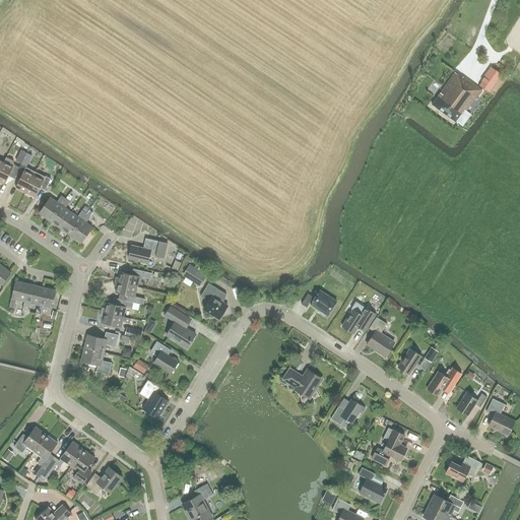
[(502,74),(493,67),(479,86),(489,92),(502,74)]
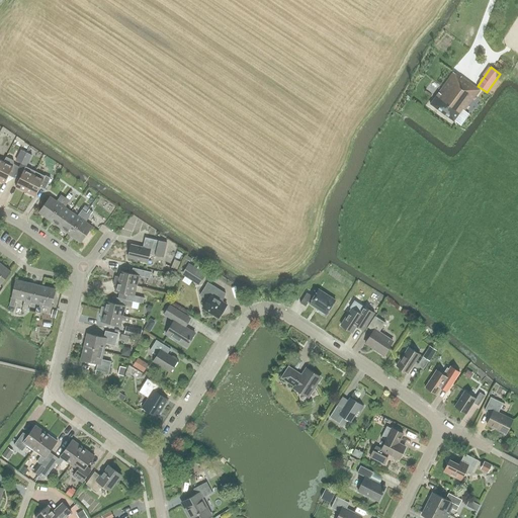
[(460,78),(453,73),(430,104),(455,122),(463,111),(464,112),(481,91),(461,77),(460,78)]
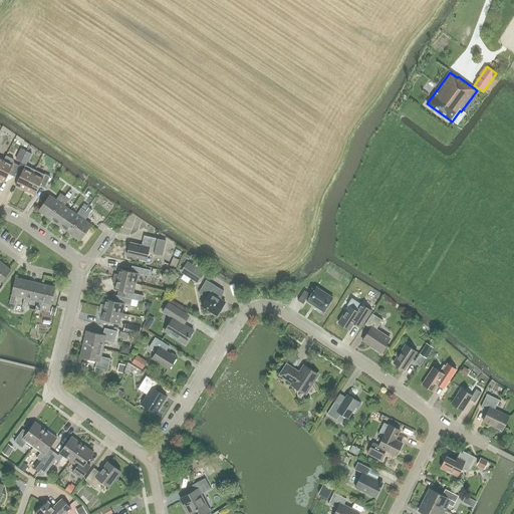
[(26,166),(26,165),(32,154),(26,152),(23,159),(21,162),(19,166),(15,174),(20,176),(16,186),(25,190),(35,170),(26,166)]
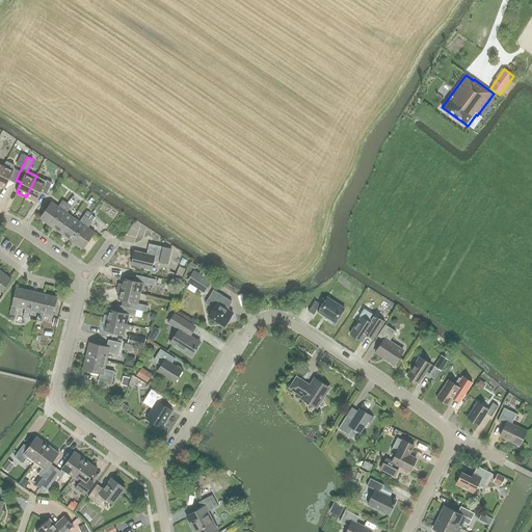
[(15,183),(16,180),(20,171),(15,168),(15,165),(6,162),(4,166),(0,173),(0,186),(5,189),(15,183)]
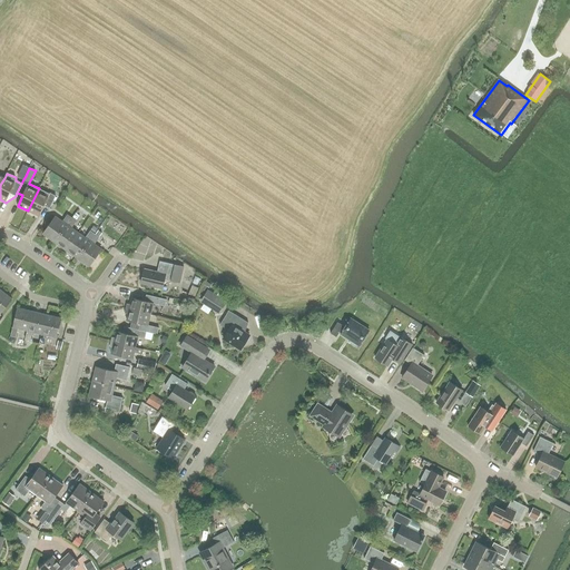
[(49,194),(39,188),(28,210),(39,216),(45,206),(50,208),(56,196),(50,193),(49,194)]
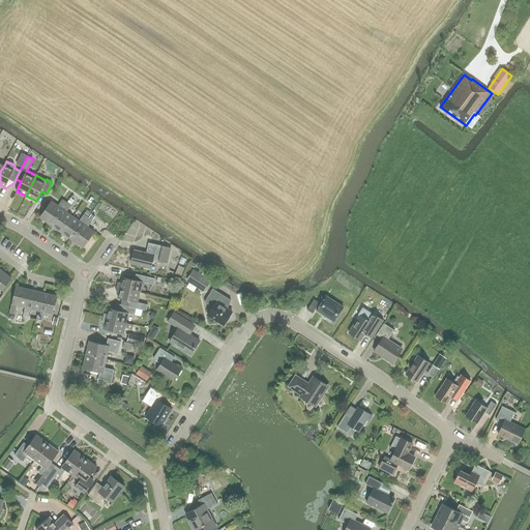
[(51,225),(67,203),(62,200),(58,206),(51,202),(40,217),(51,225)]
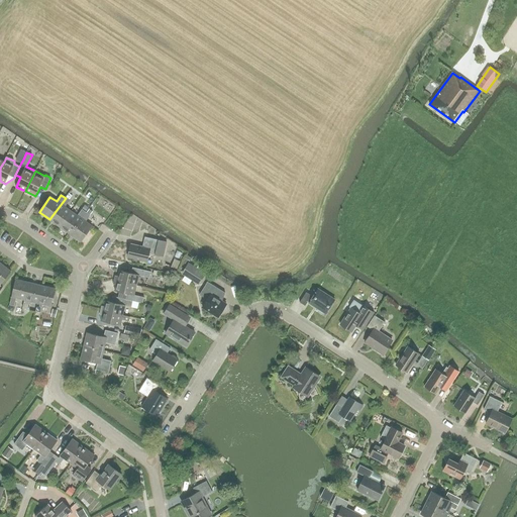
[(49,219),(61,226),(71,212),(65,207),(69,200),(66,198),(49,219)]
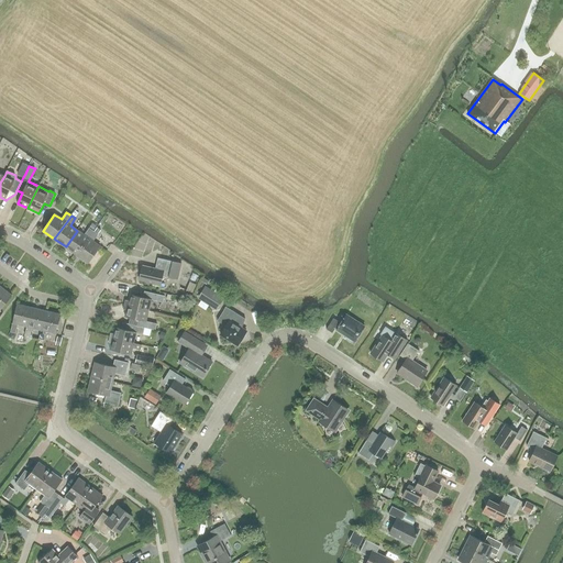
[(124,229),(117,223),(110,231),(118,236),(124,229)]
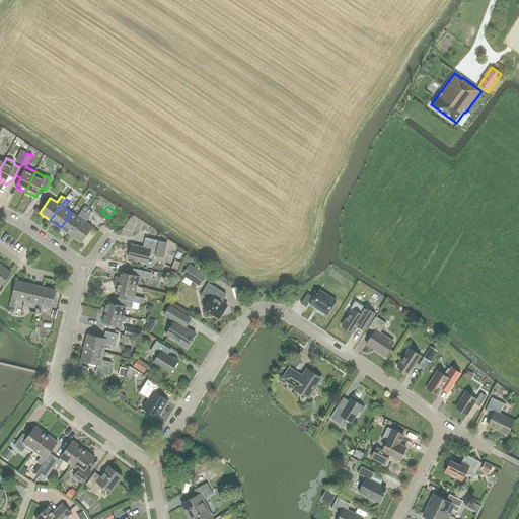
[(71,213),(61,227),(71,235),(86,213),(82,210),(77,217),(71,213)]
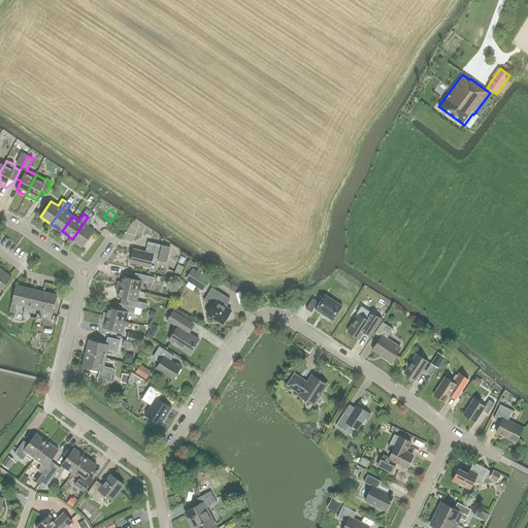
[(88,217),(72,239),(83,246),(94,231),(87,227),(92,220),(88,217)]
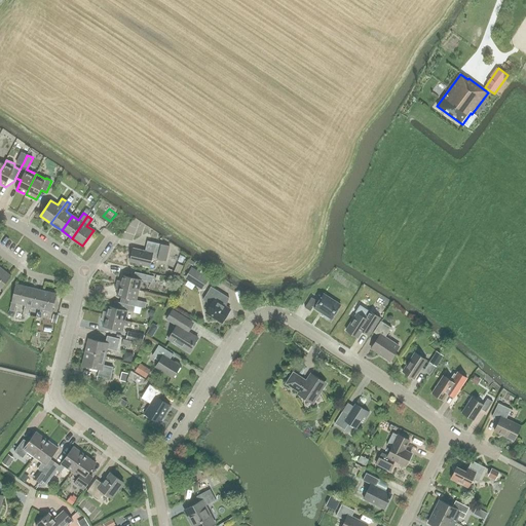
[(171,246),(148,240),(147,246),(145,251),(134,249),(130,262),(150,266),(152,258),(166,261),(171,246)]
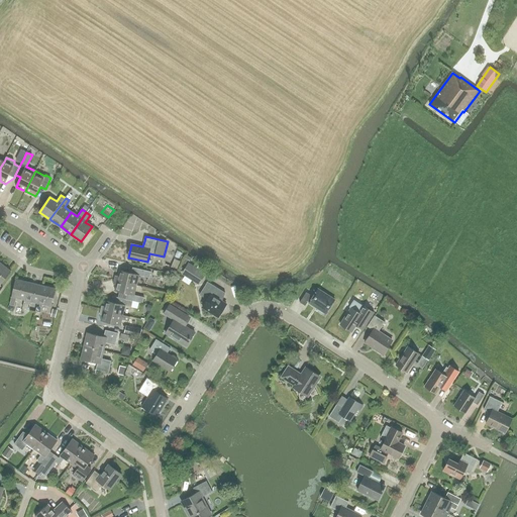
[(181,262),(175,260),(172,268),(177,270),(181,262)]
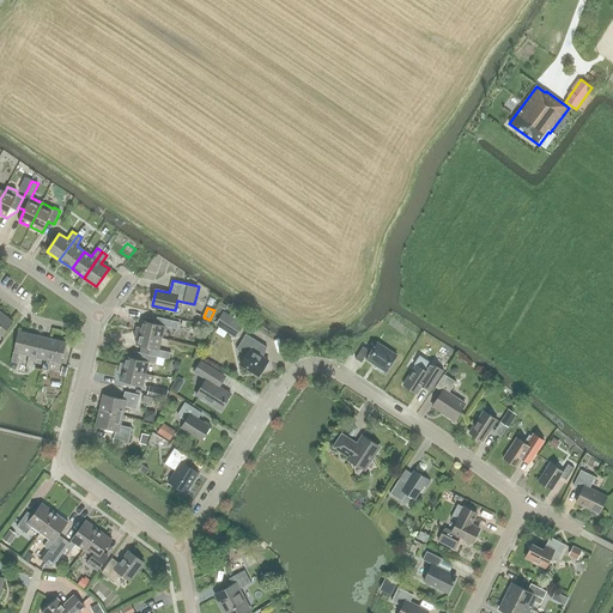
[(0,311),(0,338),(0,339),(13,322),(0,311)]
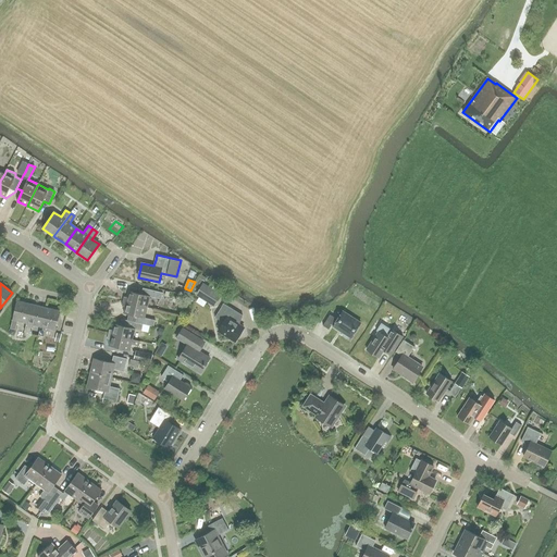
[(214,307),(222,295),(203,283),(196,295),(214,307)]
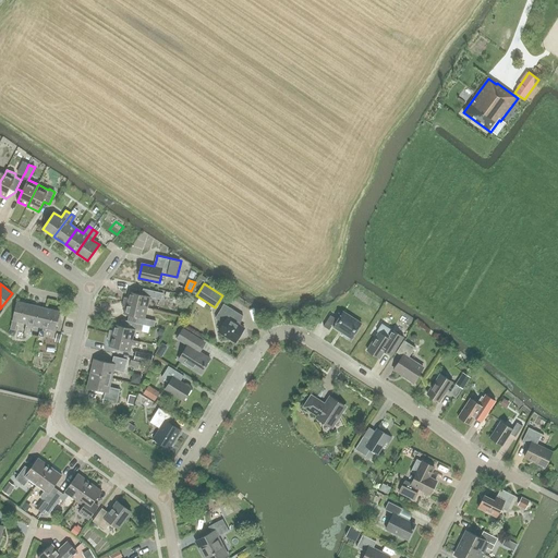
[(123,302),(147,307),(150,298),(161,300),(164,293),(156,292),(143,289),(142,294),(129,292),(128,299),(124,298),(123,302)]
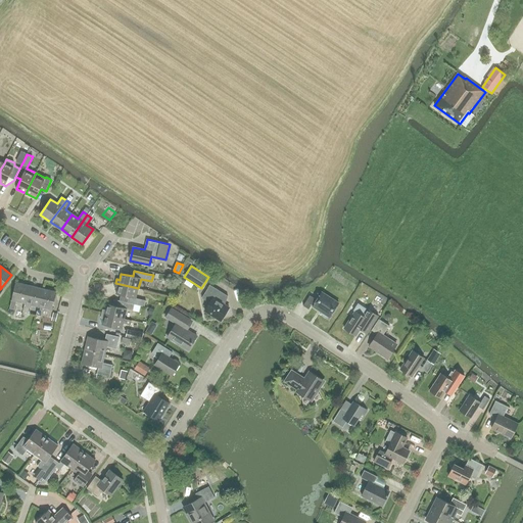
[(16,301),(25,303),(30,286),(16,283),(11,300),(10,308),(14,310),(16,301)]
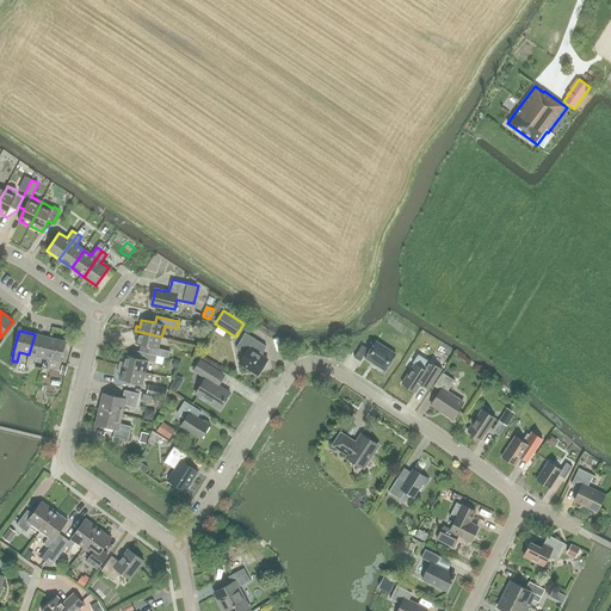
[(140,351),(158,356),(162,357),(168,358),(171,351),(164,350),(159,349),(161,337),(135,331),(134,335),(137,337),(136,344),(141,345),(140,351)]
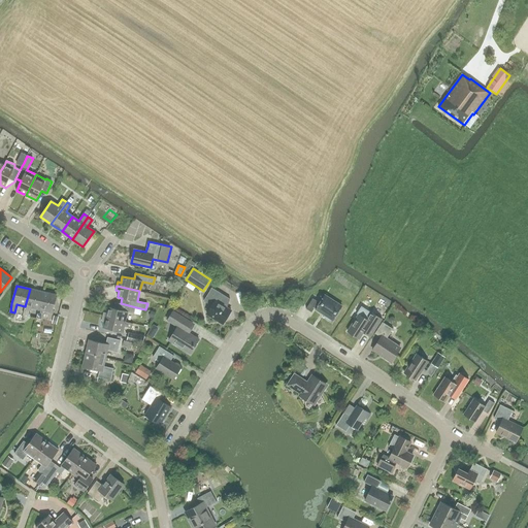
[(226,297),(211,288),(204,301),(211,306),(206,314),(223,324),(231,310),(226,307),(230,299),(226,297)]
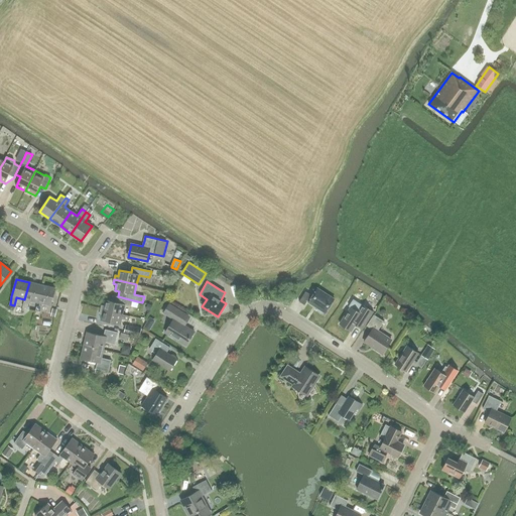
[(24,299),(23,307),(27,308),(29,300),(37,302),(38,302),(42,285),(29,282),(24,299)]
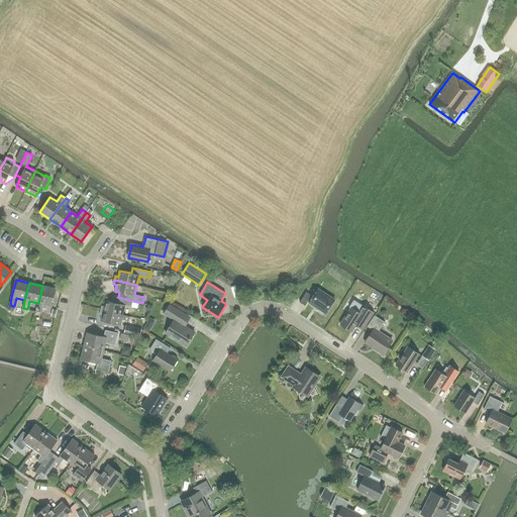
[(37,303),(35,311),(41,313),(43,305),(52,306),(56,289),(42,286),(38,303),(37,303)]
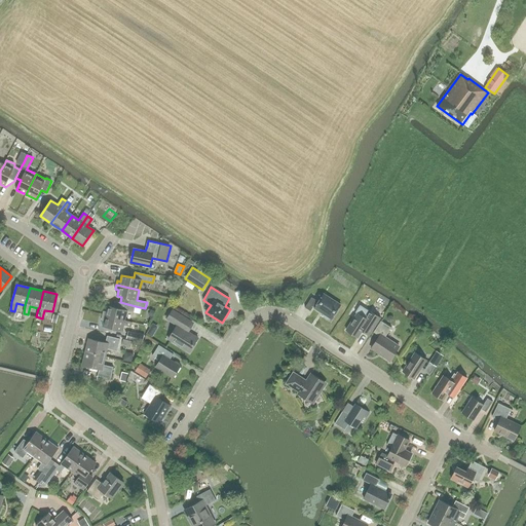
[(331,320),(341,304),(324,294),(318,302),(311,297),(305,307),(310,311),(313,306),(315,307),(314,308),(324,314),(324,315),(329,320),(330,318),(331,320)]
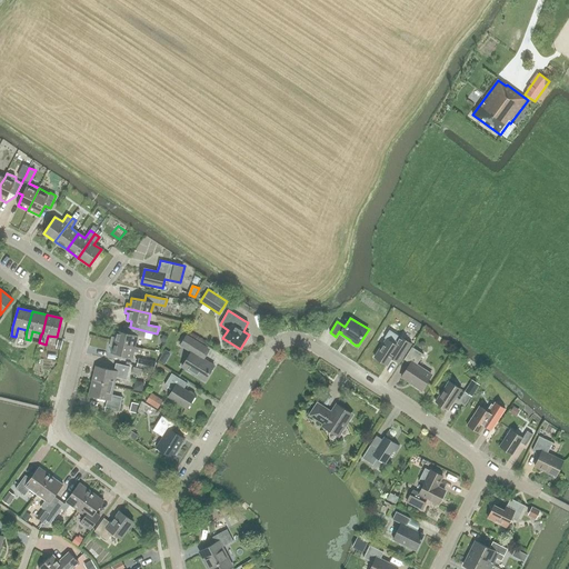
[(110,341),(136,347),(138,337),(145,338),(147,331),(130,327),(130,328),(125,326),(122,332),(117,331),(115,338),(111,337),(110,341)]
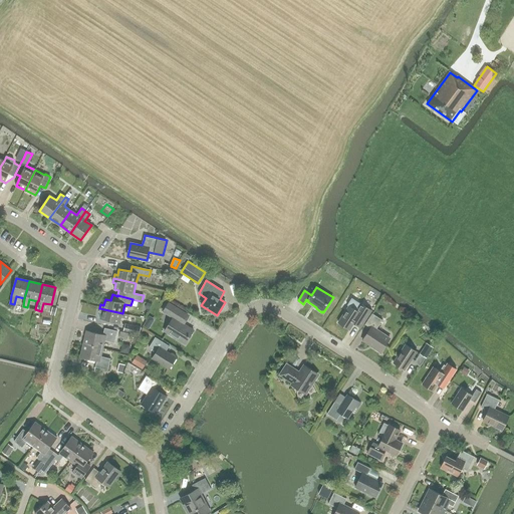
[(190,316),(186,313),(169,303),(164,311),(173,318),(165,331),(185,344),(194,330),(185,324),(190,316)]
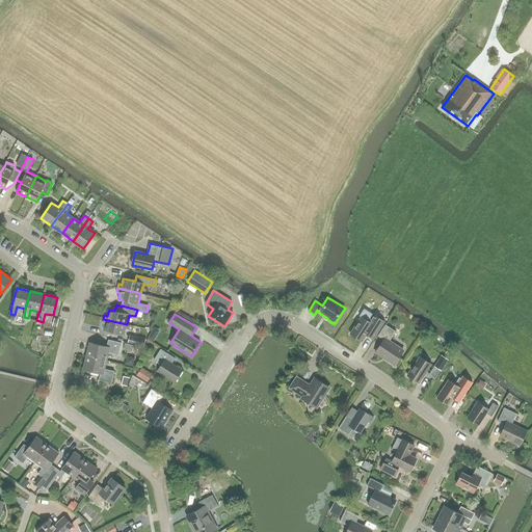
[(378,331),(384,321),(374,315),(369,321),(362,317),(350,335),(362,342),(366,335),(373,340),(378,331)]
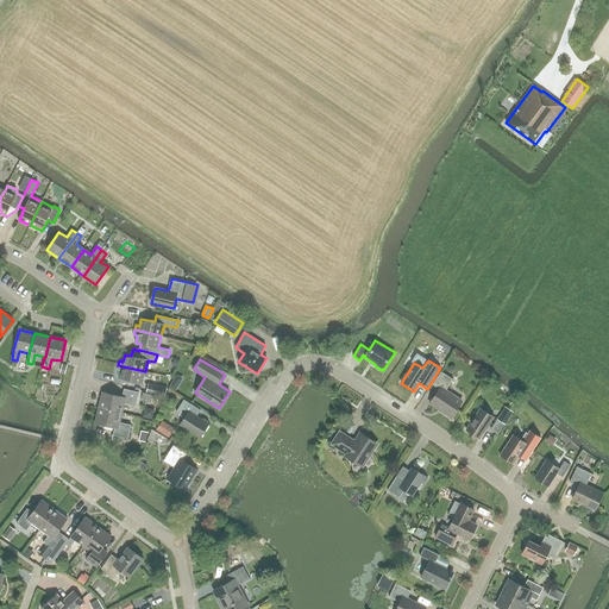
[(154,374),(145,371),(118,365),(117,370),(120,371),(119,378),(142,384),(144,377),(152,378),(154,374)]
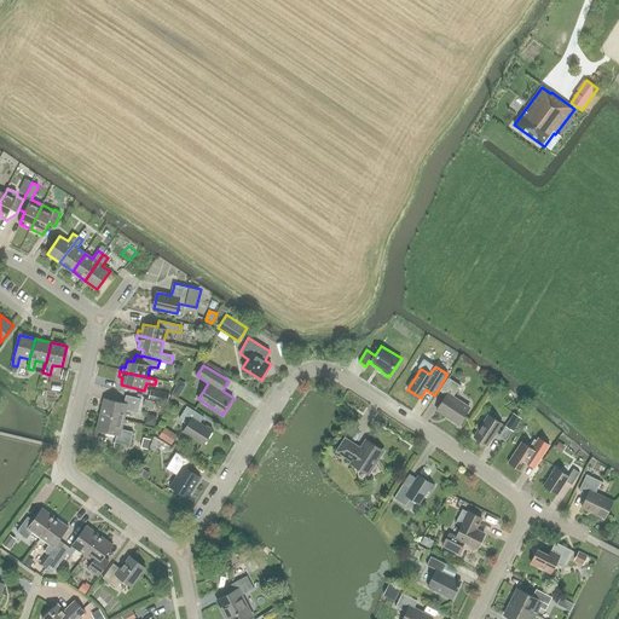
[(447,395),(438,410),(458,424),(469,408),(453,397),(461,386),(449,377),(440,391),(447,395)]
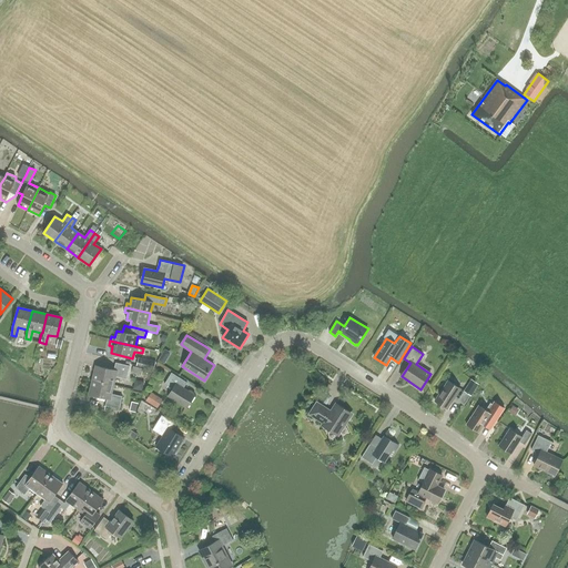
[(155,362),(139,358),(137,367),(154,371),(155,362)]
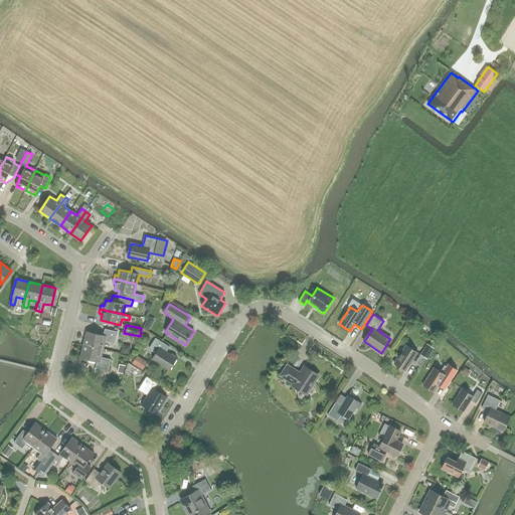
[(87,332),(83,344),(104,349),(106,341),(115,344),(118,332),(105,329),(104,336),(87,332)]
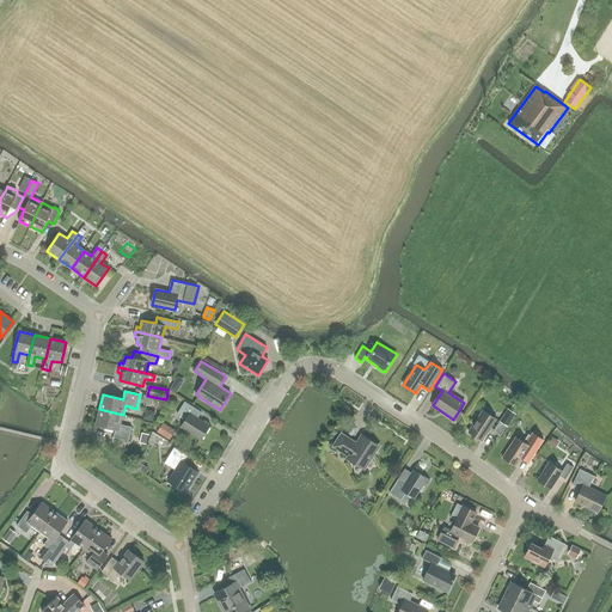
[(202,412),(190,405),(185,402),(177,415),(185,420),(181,427),(201,440),(210,426),(199,418),(202,412)]
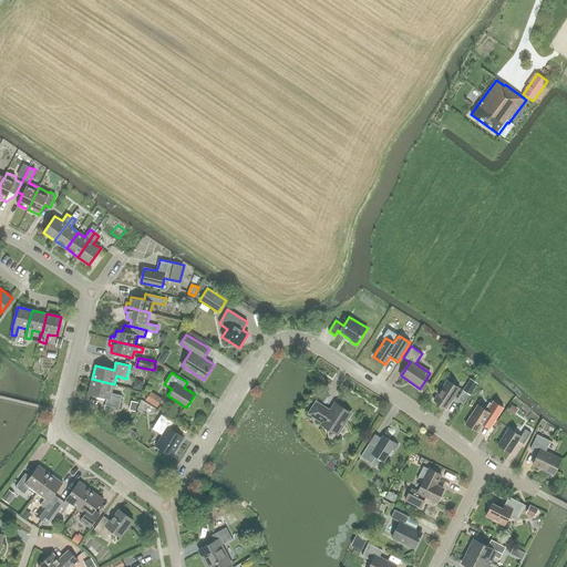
[(114,384),(92,379),(89,393),(106,398),(105,405),(119,409),(122,395),(112,393),(114,384)]
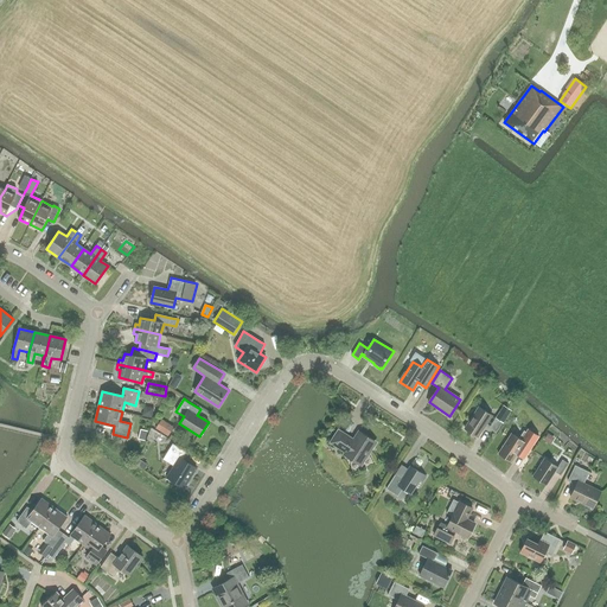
[(478,438),(492,415),(479,407),(465,429),(478,438)]
